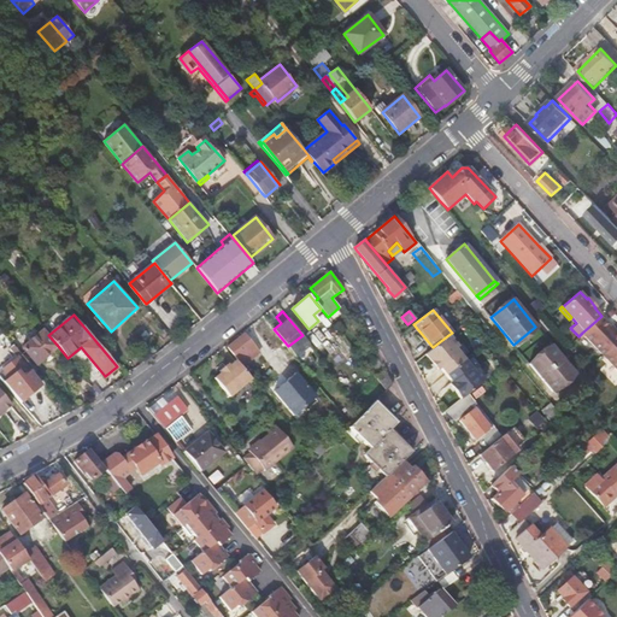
[(600,317),(582,333),(603,356),(616,342),(616,331),(615,333),(610,327),(600,317)]
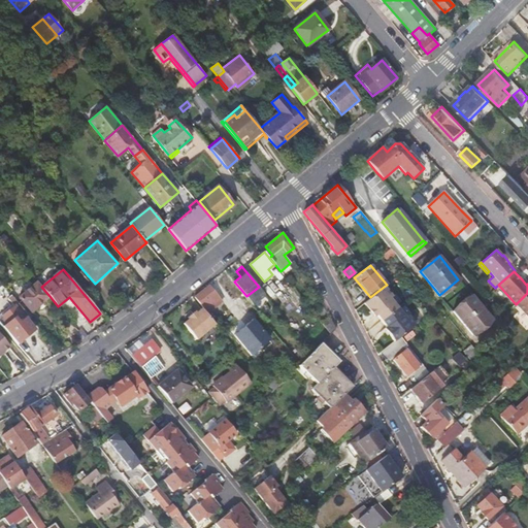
[(254,305),(246,296),(234,282),(226,272),(218,279),(235,301),(240,296),(250,308),(254,305)]
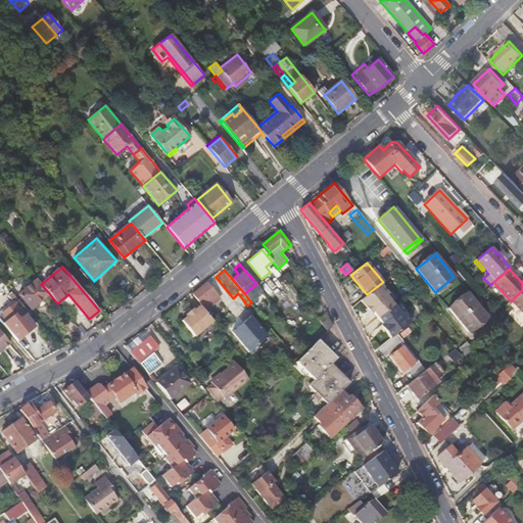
[(41,284),(37,279),(19,294),(31,308),(49,293),(41,284)]
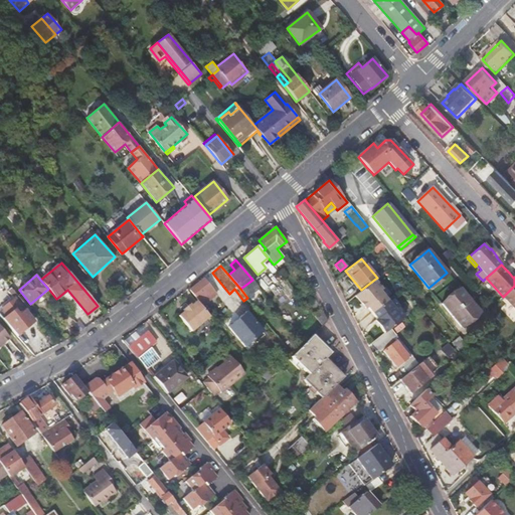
[(203,305),(214,295),(212,293),(216,289),(213,286),(214,285),(207,276),(190,290),(197,298),(203,305)]
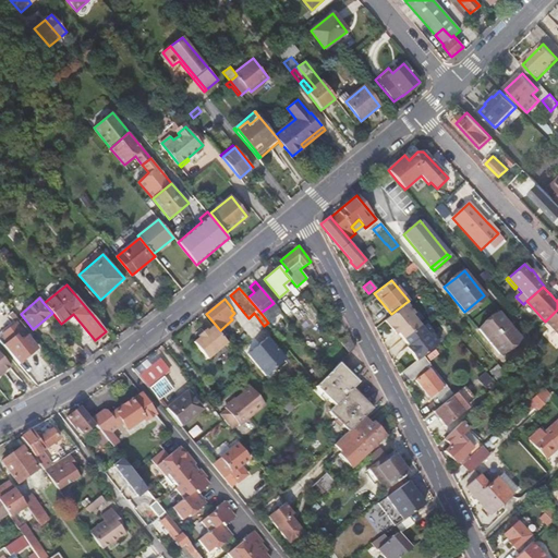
[(284,303),(278,308),(286,319),(292,313),(284,303)]
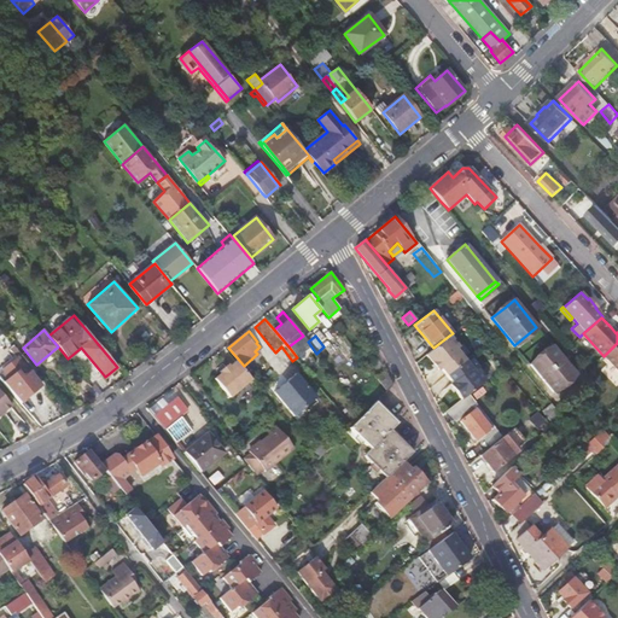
[(449,336),(433,348),(425,355),(431,362),(435,360),(441,368),(447,375),(465,360),(455,349),(459,347),(449,336)]
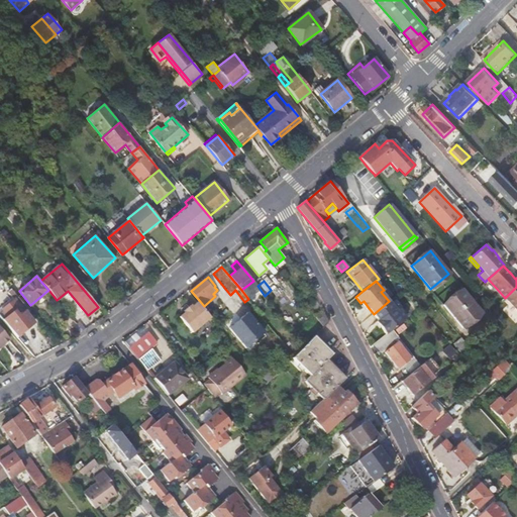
[(516,287),(505,298),(516,312),(516,287)]
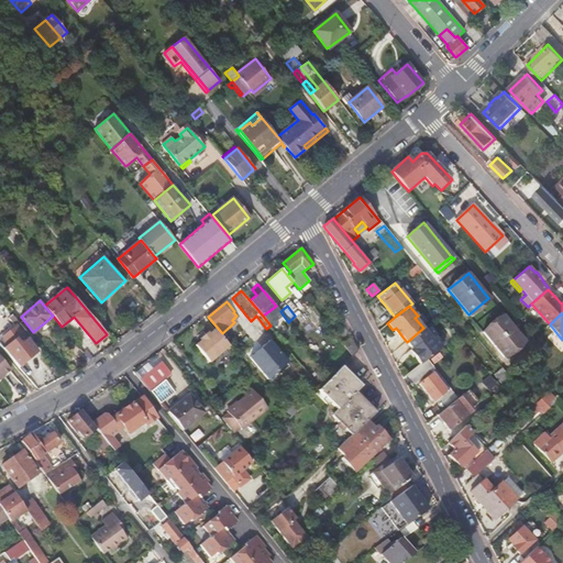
[(503,315),(496,320),(483,331),(504,357),(510,352),(523,341),(503,315)]
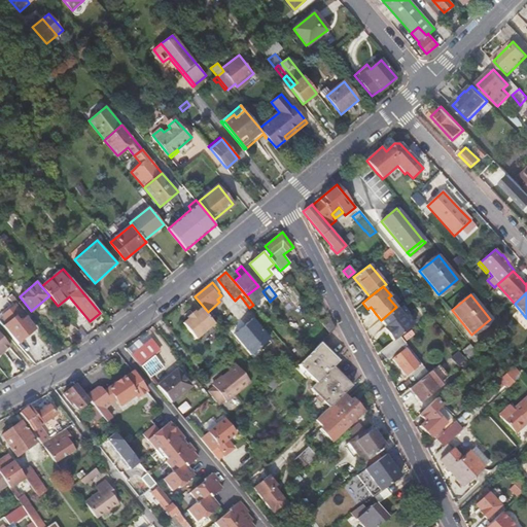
[(15,305),(2,315),(23,340),(36,329),(15,305)]
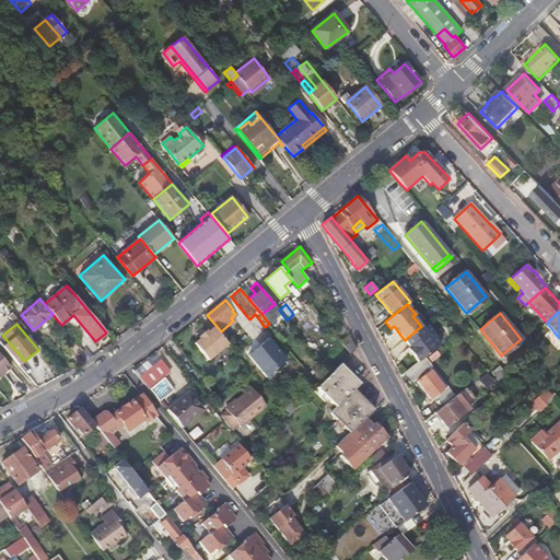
[(429,337),(421,326),(405,340),(410,347),(416,353),(413,356),(418,361),(424,357),(431,351),(440,343),(432,335),(429,337)]
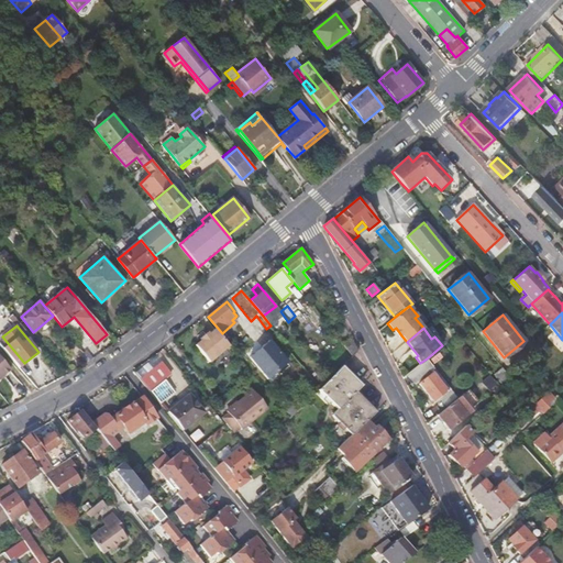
[(231,348),(217,331),(210,335),(209,334),(202,340),(203,341),(197,346),(211,364),(231,348)]
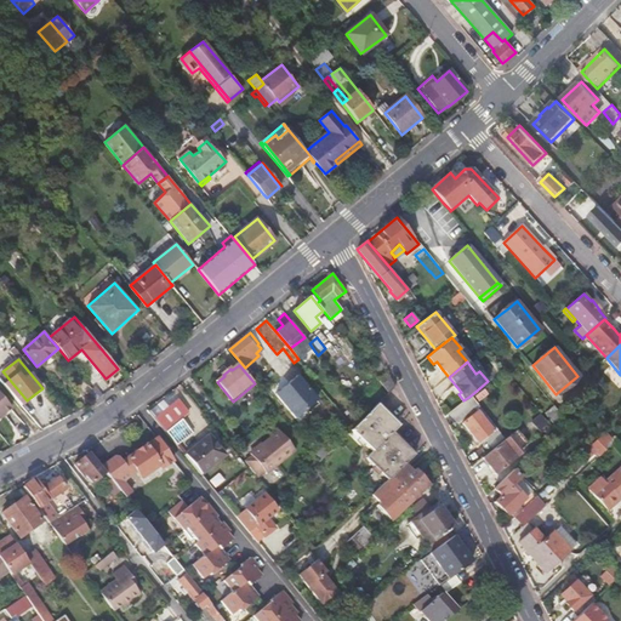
[(388,371),(379,380),(388,392),(396,386),(388,371)]
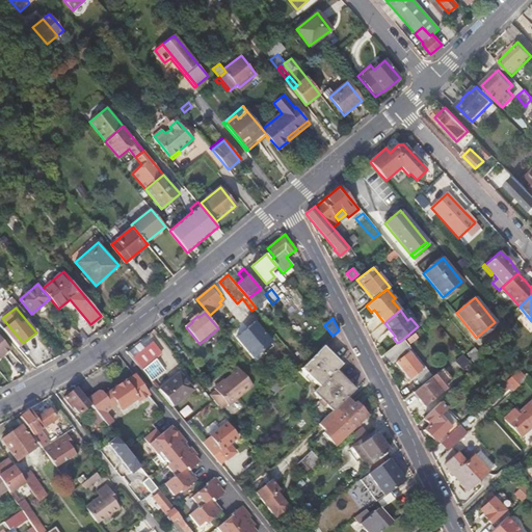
[(250,325),(268,347),(272,343),(256,322),(250,325)]
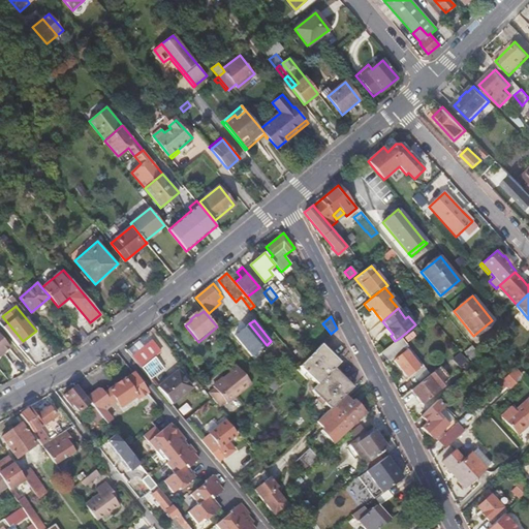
[(252,356),(267,345),(249,323),(247,325),(242,330),(236,336),(252,356)]
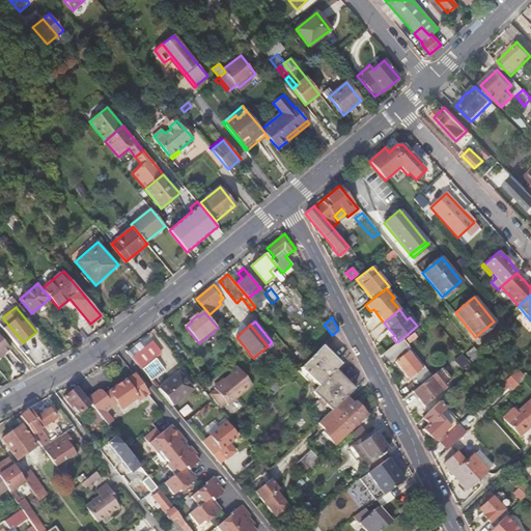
[(0,356),(9,347),(0,335),(0,356)]
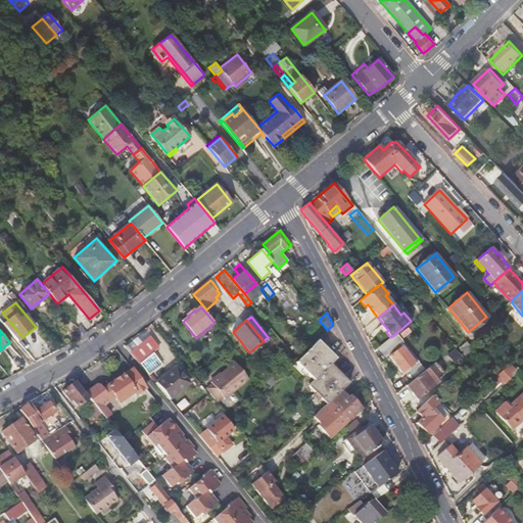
[(150,336),(131,351),(146,370),(149,375),(161,364),(152,352),(158,347),(150,336)]
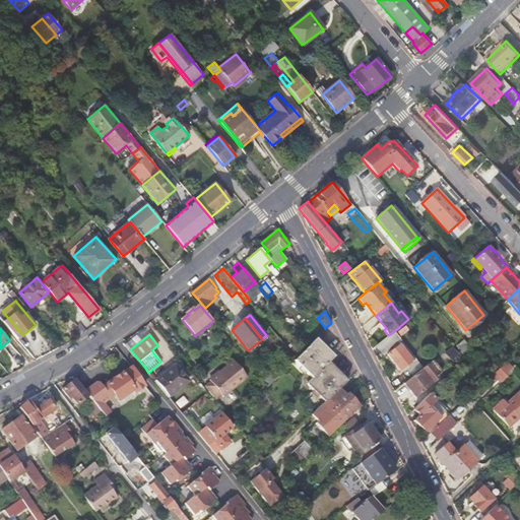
[(332,349),(318,335),(307,347),(296,358),(295,360),(313,377),(328,362),(330,360),(334,355),(330,351),(332,349)]
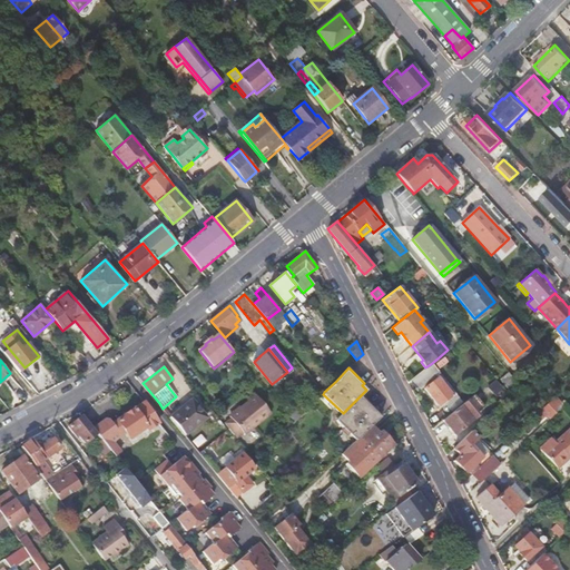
[(420,372),(414,376),(410,381),(416,387),(426,380),(420,372)]
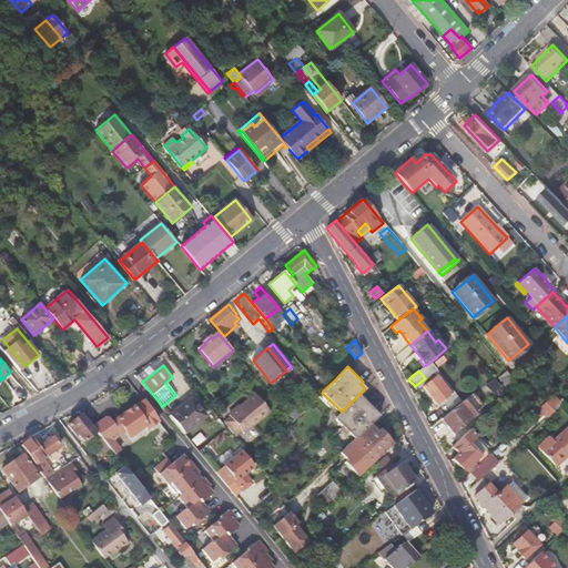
[(446,382),(439,373),(423,386),(437,405),(452,394),(443,383),(446,382)]
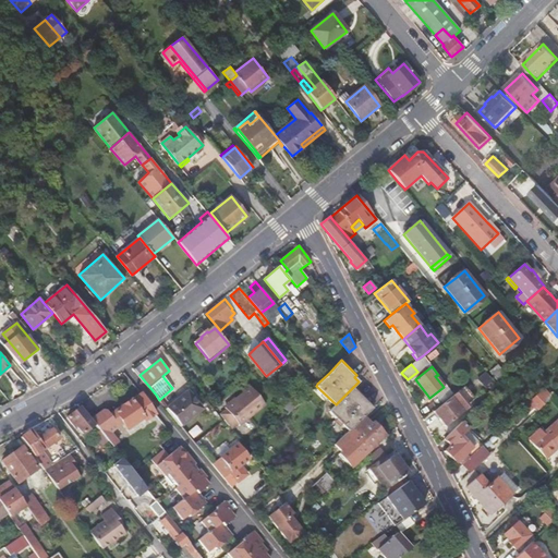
[(433,411),(446,425),(468,407),(465,404),(474,398),(463,385),(456,392),(452,393),(450,396),(433,411)]
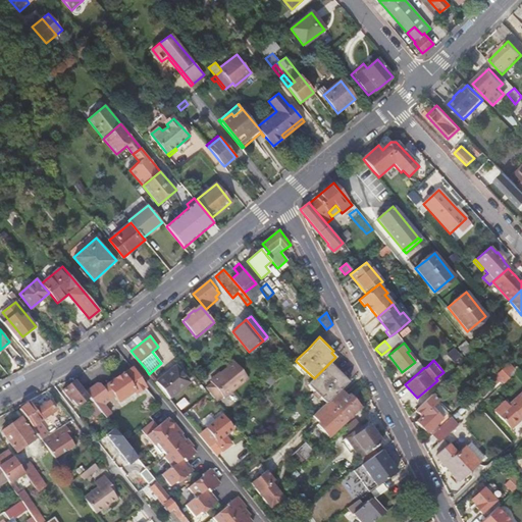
[(211,382),(205,387),(216,402),(222,397),(223,399),(248,379),(233,362),(209,381),(211,382)]
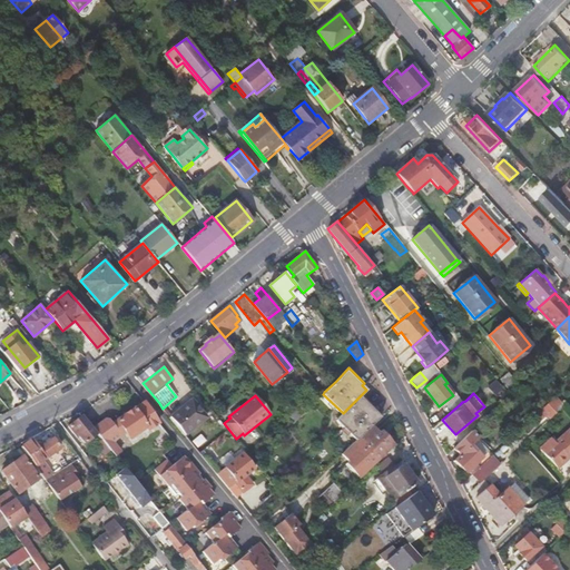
[(343,413),(336,420),(356,439),(372,424),(383,414),(366,399),(364,401),(360,396),(343,413)]
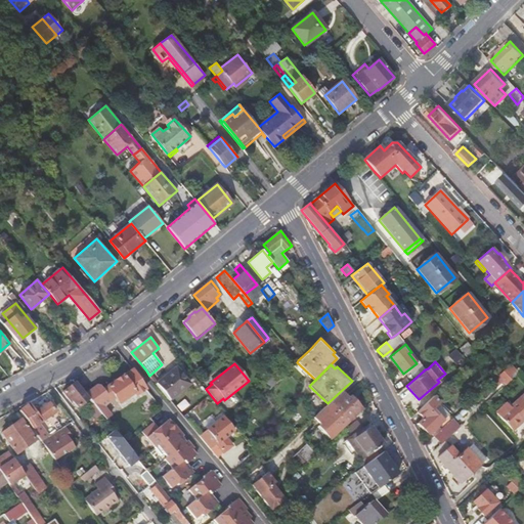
[(157,384),(169,399),(188,382),(176,366),(157,384)]
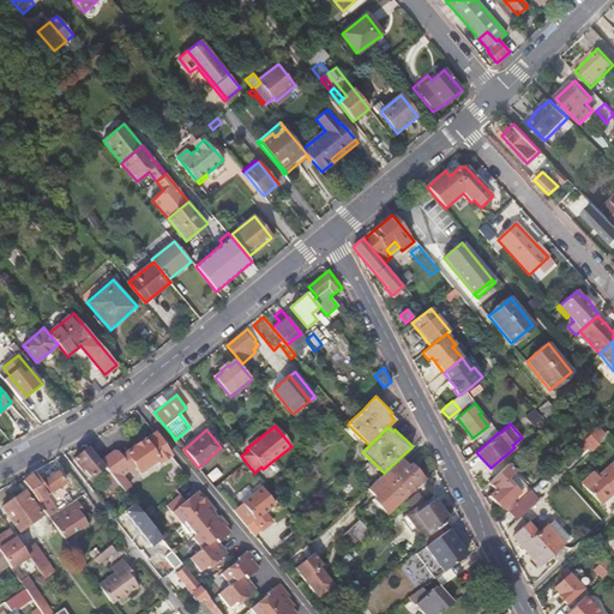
[(597,437),(591,431),(583,440),(591,450),(597,444),(594,440),(597,437)]
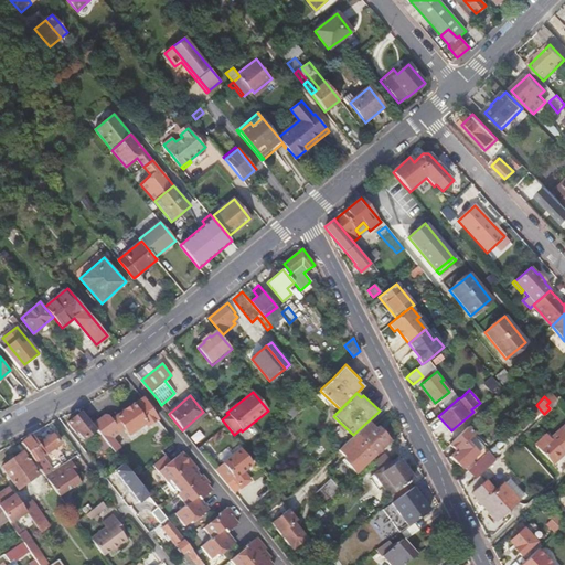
[(116,417),(124,427),(128,435),(145,423),(147,426),(157,418),(149,407),(142,398),(142,397),(131,405),(131,404),(115,416),(116,417)]
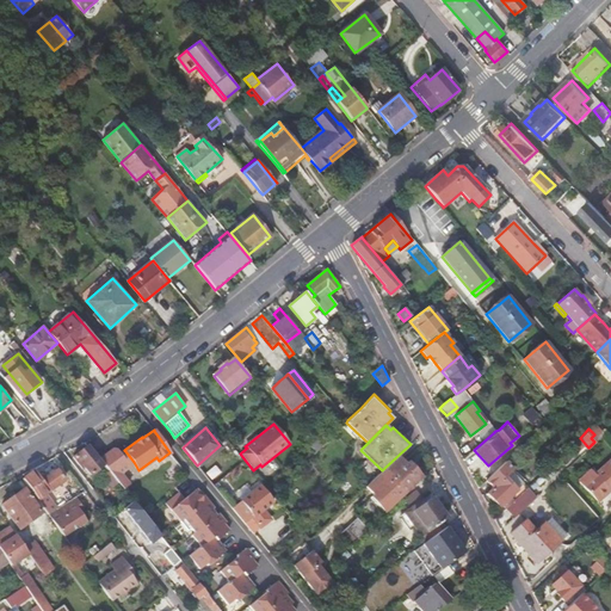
[(91,474),(103,466),(87,446),(73,457),(81,468),(84,466),(91,474)]
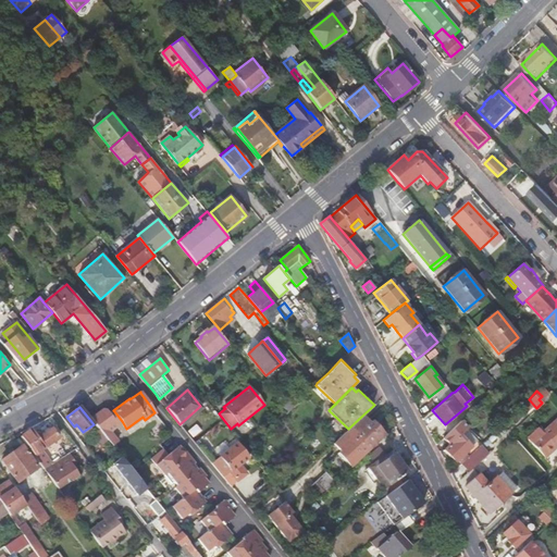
[(103,409),(91,418),(101,430),(109,440),(113,445),(118,441),(110,431),(118,424),(109,415),(106,410),(103,409)]
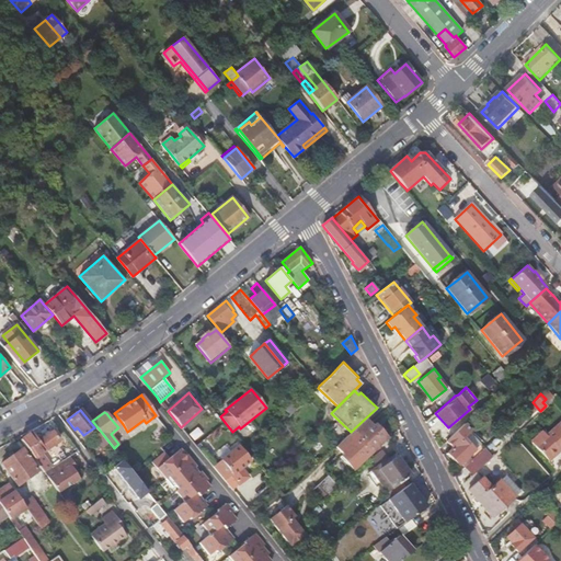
[(118,427),(123,424),(115,414),(110,418),(118,427)]
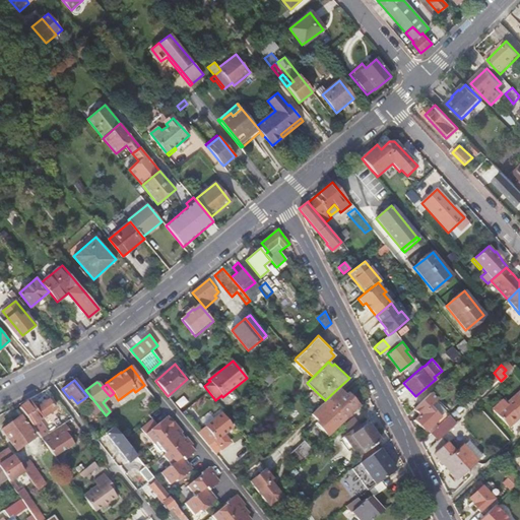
[(327,437),(362,405),(348,392),(346,394),(340,387),(339,387),(325,400),(311,414),(317,421),(315,424),(327,437)]
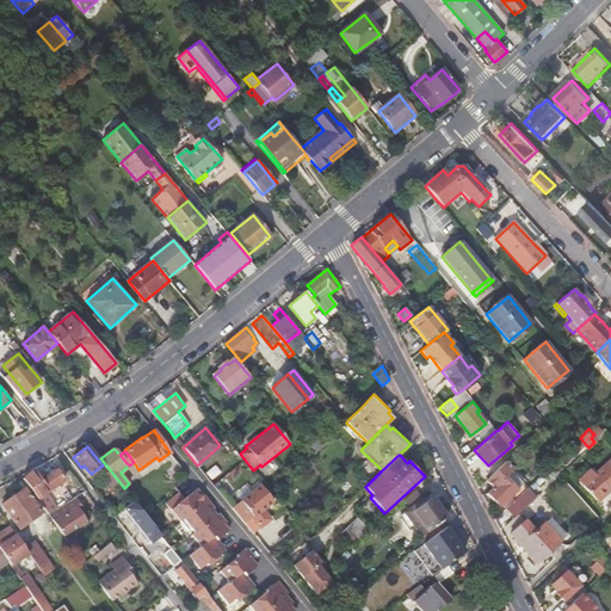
[(598,501),(610,489),(609,488),(610,486),(610,458),(596,473),(591,469),(579,480),(598,501)]
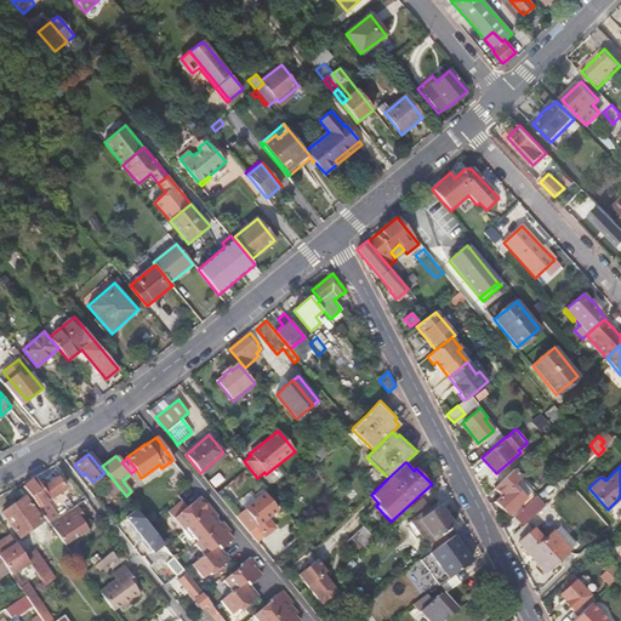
[(533,491),(512,469),(493,489),(499,496),(493,502),(505,516),(510,512),(513,516),(517,512),(514,508),(533,491)]
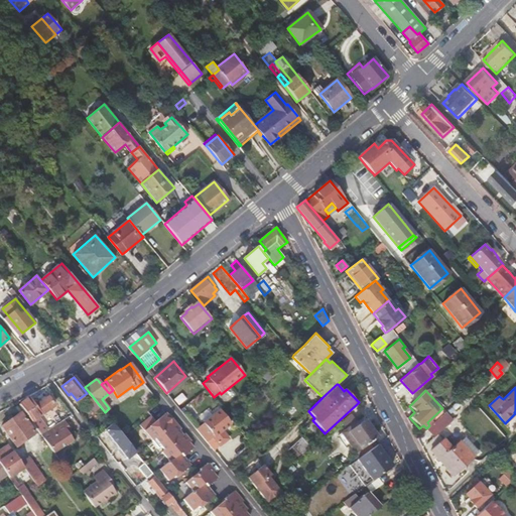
[(111,405),(119,400),(113,392),(106,398),(111,405)]
